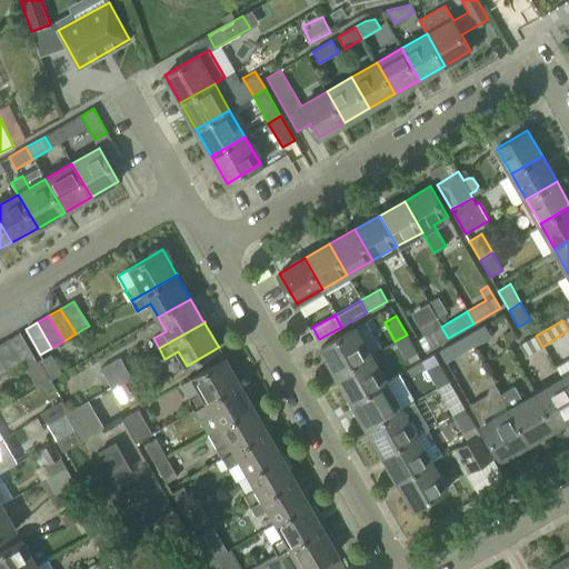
[(485,325),(466,336),(472,347),(491,336),(485,325)]
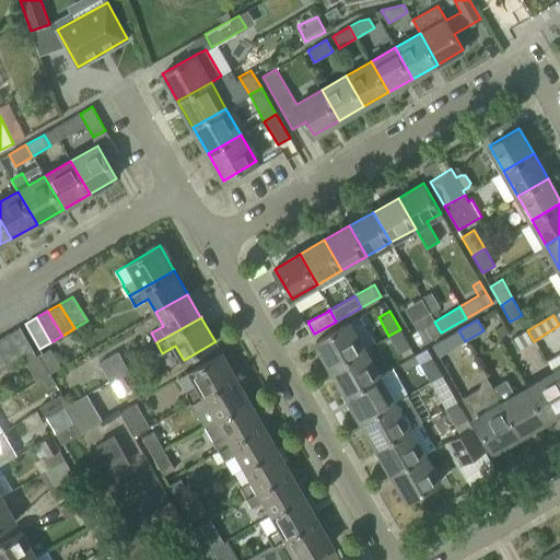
[(441,333),(434,322),(411,334),(418,346),(441,333)]
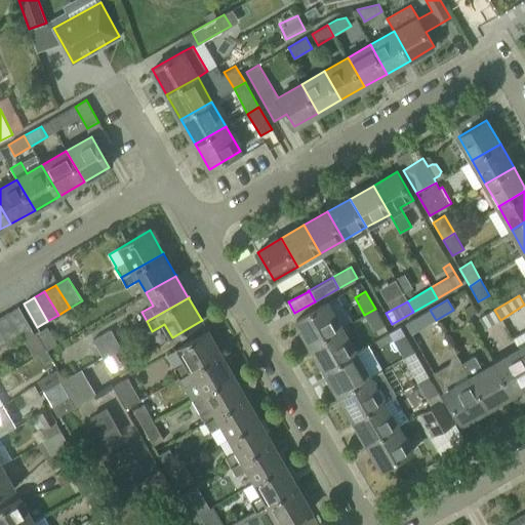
[(296,320),(311,346),(341,327),(327,303),(296,320)]
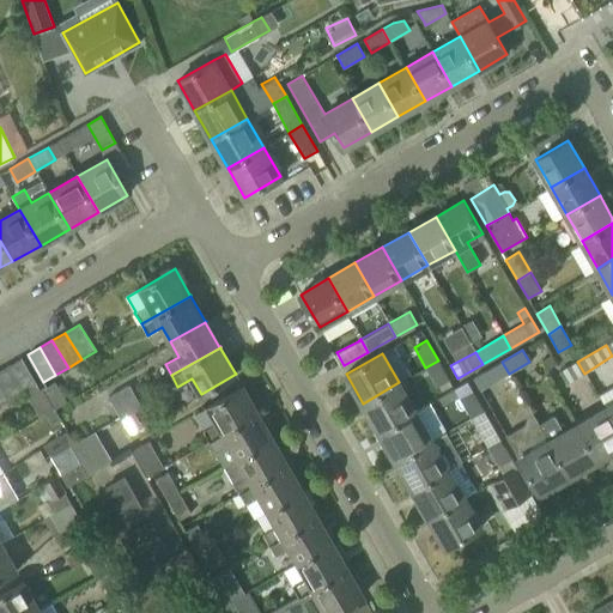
[(7,365),(23,392),(25,392),(37,386),(22,358),(7,365)]
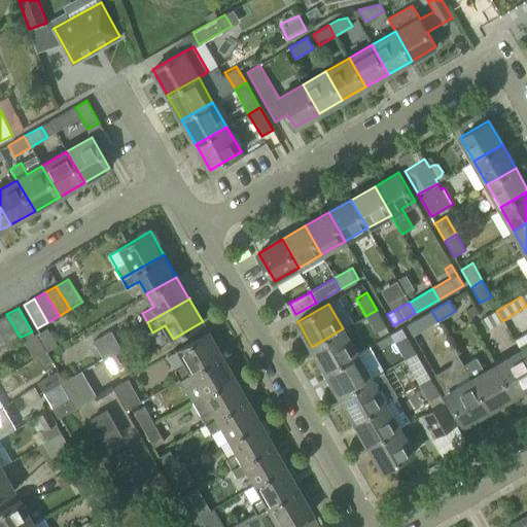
[(386,326),(377,310),(365,316),(375,332),(386,326)]
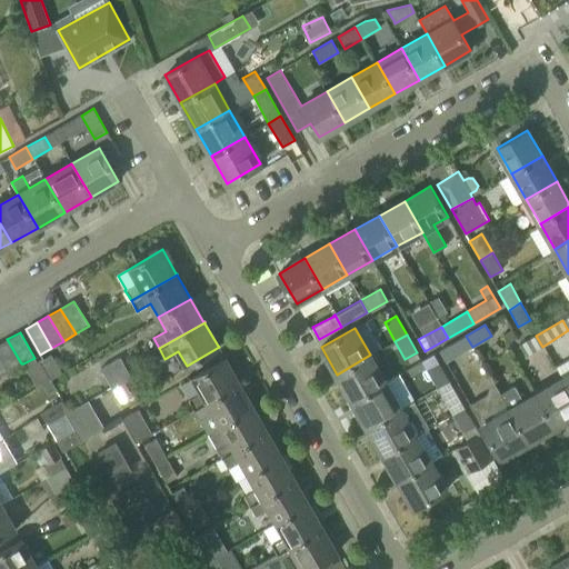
[(466,336),(439,350),(446,362),(461,353),(472,347),(466,336)]
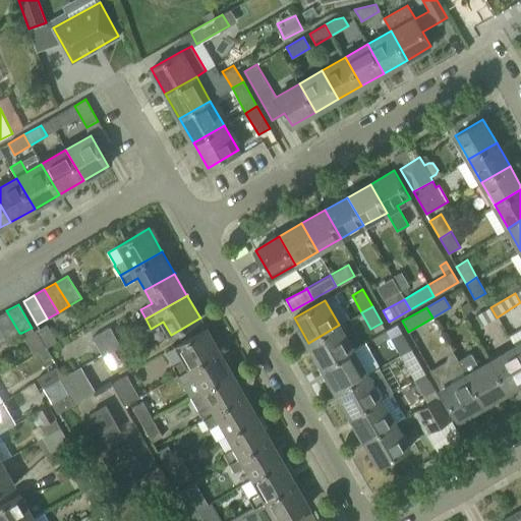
[(490,307),(475,315),(481,326),(497,317),(490,307)]
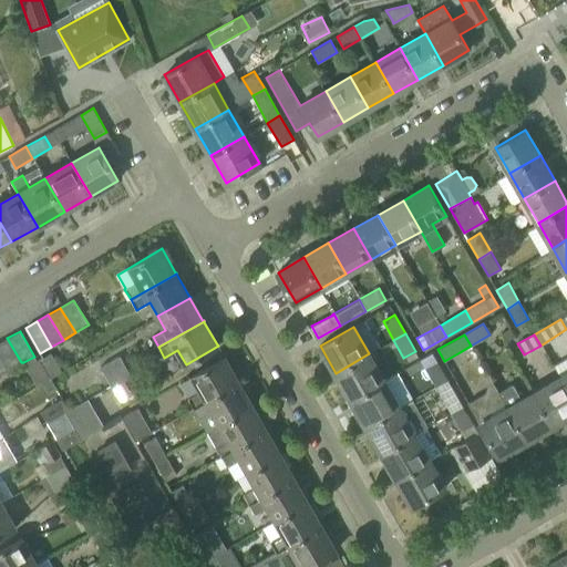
[(7,338),(0,342),(0,352),(10,369),(21,362),(7,338)]
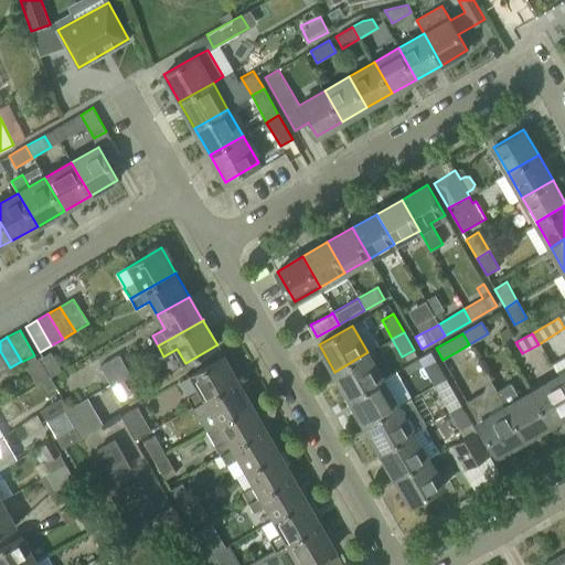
[(0,373),(10,368),(0,351),(0,373)]
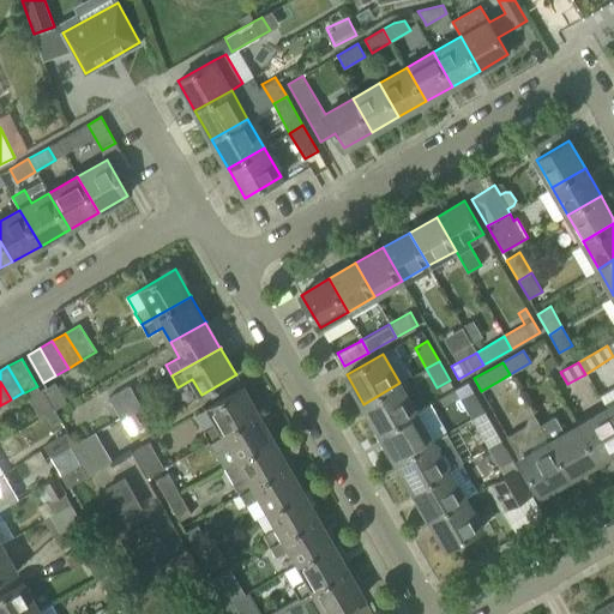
[(53,408),(54,408),(66,401),(55,381),(42,390),(53,408)]
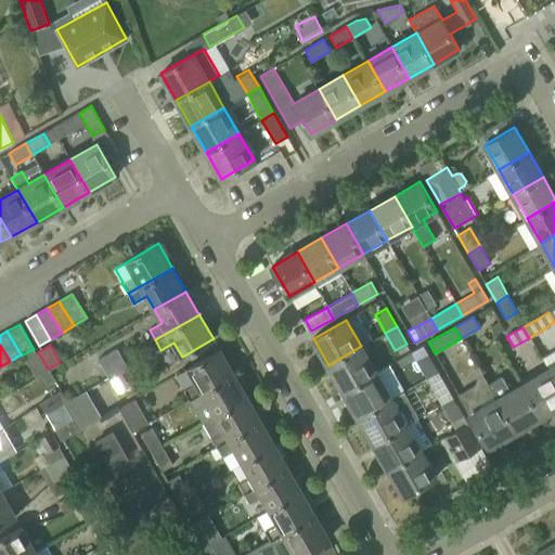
[(344,391),(376,372),(361,346),(328,365),(344,391)]
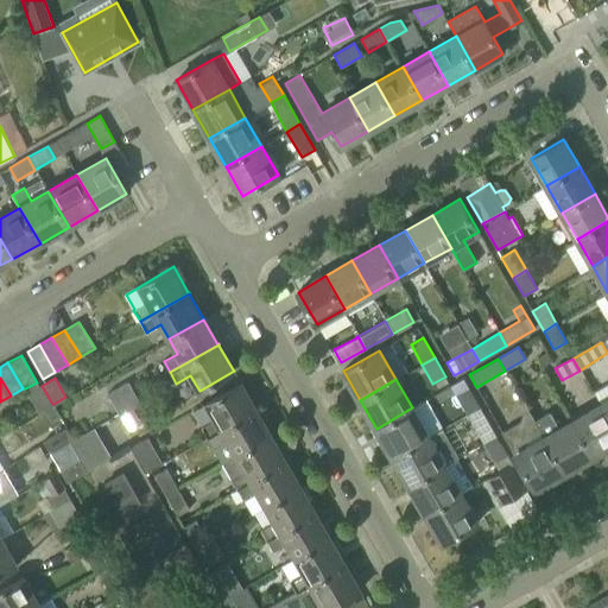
[(42,386),(39,387),(37,382),(25,388),(38,412),(52,404),(42,386)]
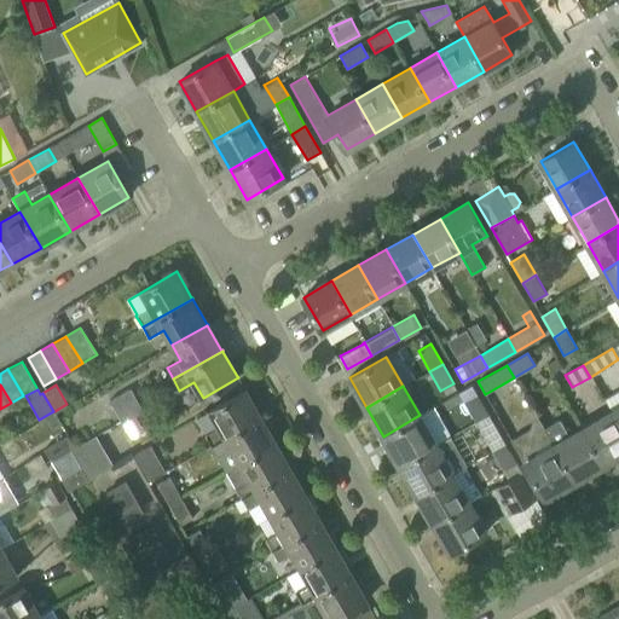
[(115,412),(136,400),(129,389),(109,401),(115,412)]
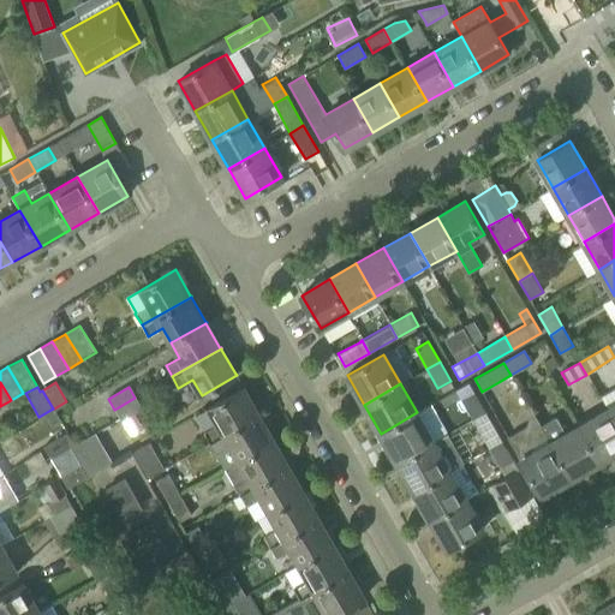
[(209,443),(258,415),(260,415),(258,413),(244,388),(244,387),(208,408),(218,424),(203,433),(209,443)]
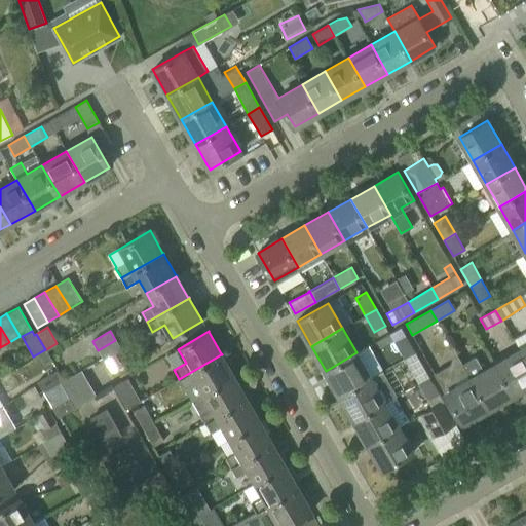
[(525,331),(514,338),(520,349),(525,360),(525,331)]
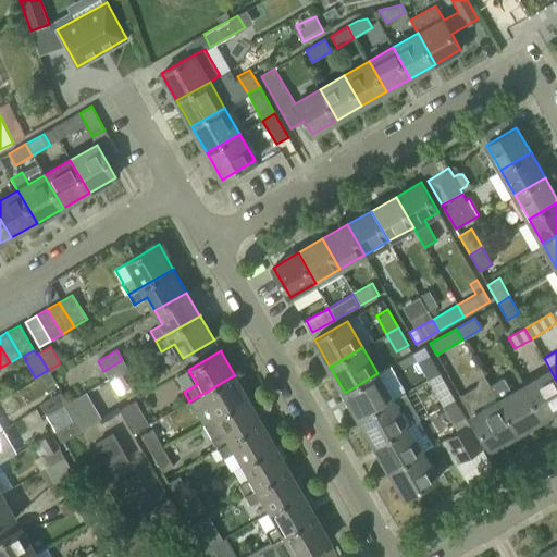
[(418,362),(429,380),(440,373),(430,356),(418,362)]
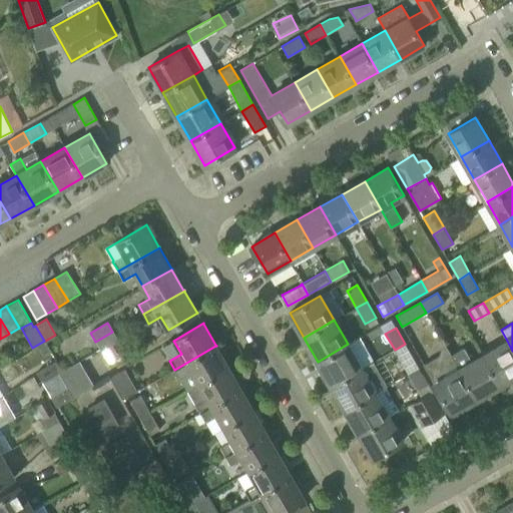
[(118,342),(112,332),(95,342),(101,352),(118,342)]
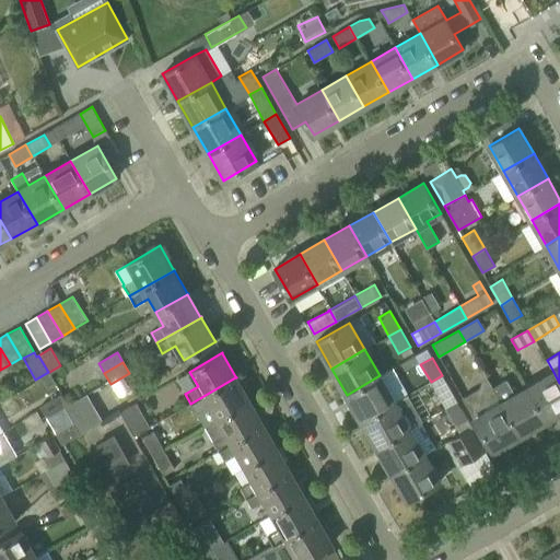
[(520,435),(492,387),(483,371),(479,387),(462,397),(493,451),(520,435)]
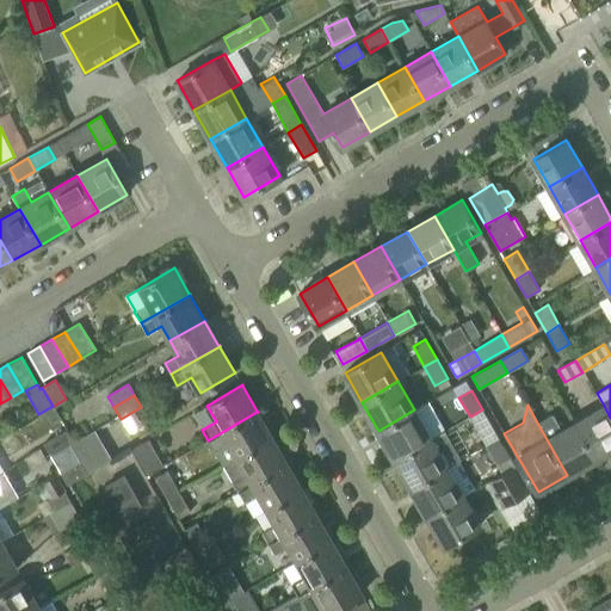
[(575,423),(596,458),(610,450),(610,418),(604,406),(575,423)]
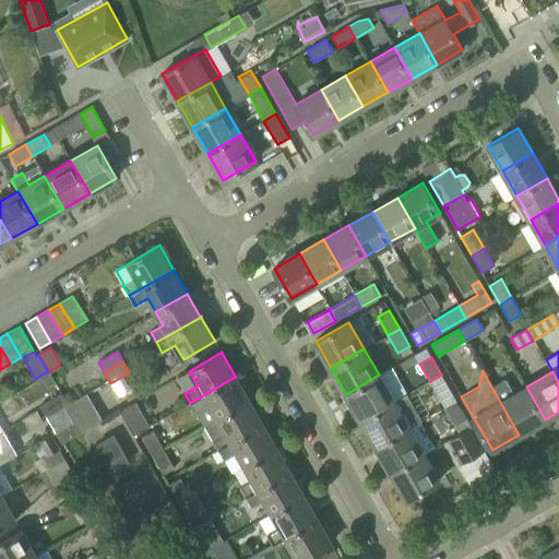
[(379,375),(346,394),(360,420),(393,401),(379,375)]
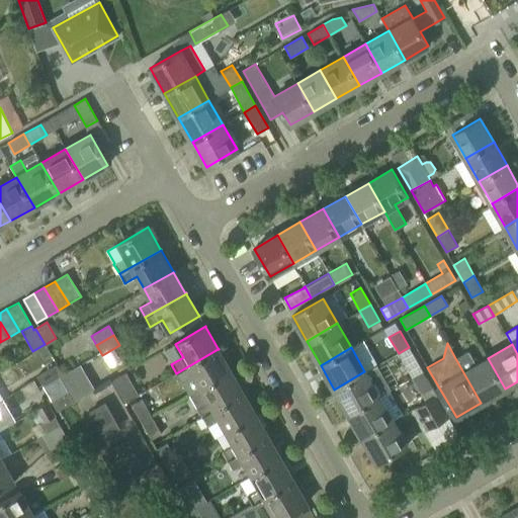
[(409,347),(399,353),(407,369),(418,363),(409,347)]
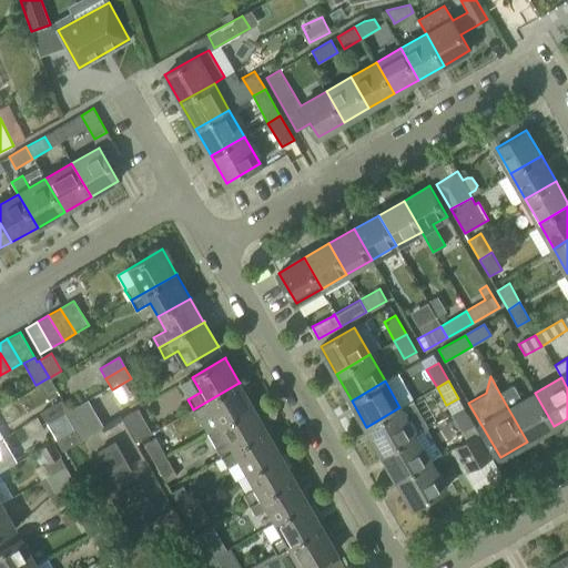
[(206,433),(253,407),(253,406),(252,406),(239,383),(193,409),(200,421),(213,413),(220,425),(206,432),(206,433)]
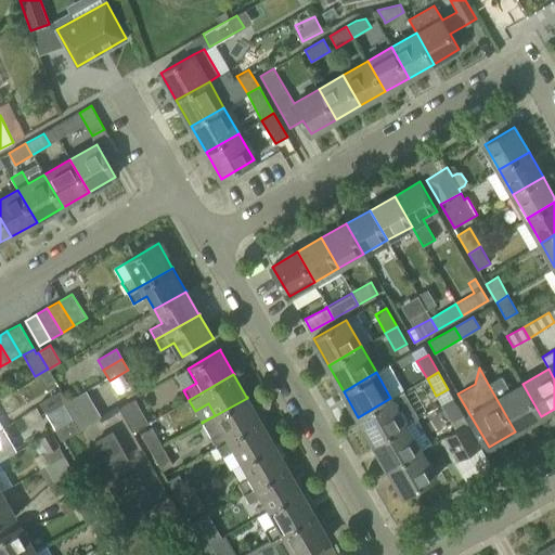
[(502,376),(488,384),(515,431),(541,416),(523,384),(511,391),(502,376)]
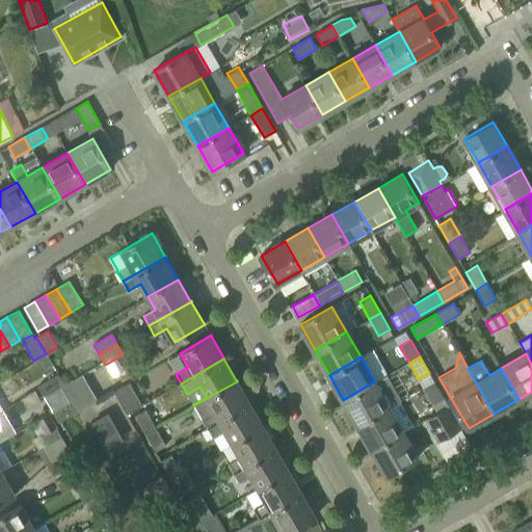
[(57,375),(37,386),(44,395),(62,384),(57,375)]
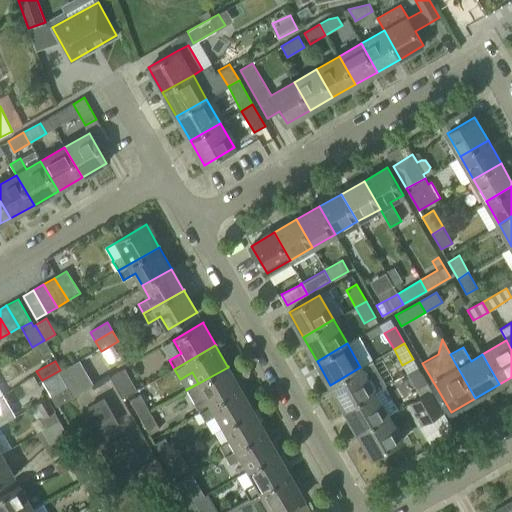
[(59,373),(65,384),(86,372),(79,361),(59,373)]
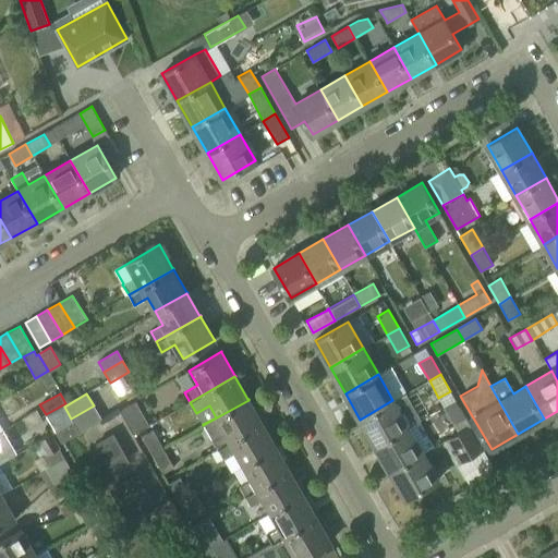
[(392,400),(360,420),(375,446),(408,426),(421,420),(405,393),(392,400)]
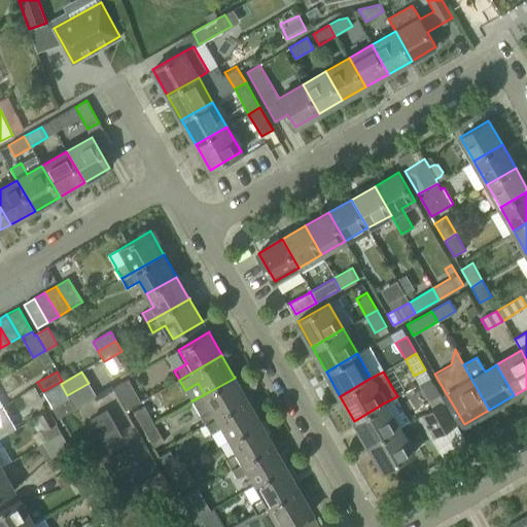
[(205,424),(247,399),(235,378),(191,401),(205,424)]
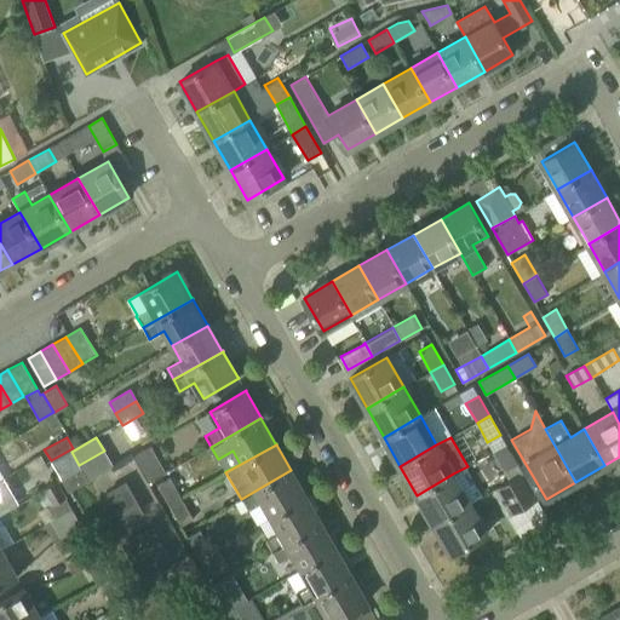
[(492,452),(509,481),(521,475),(504,445),(492,452)]
